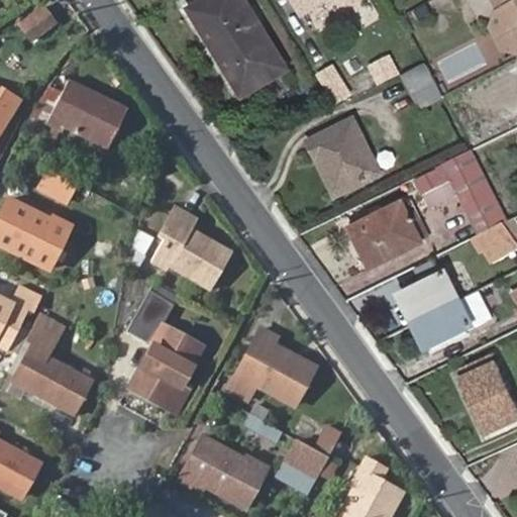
[(209,0),(193,10),(243,96),(289,70),(245,0),(209,0)]
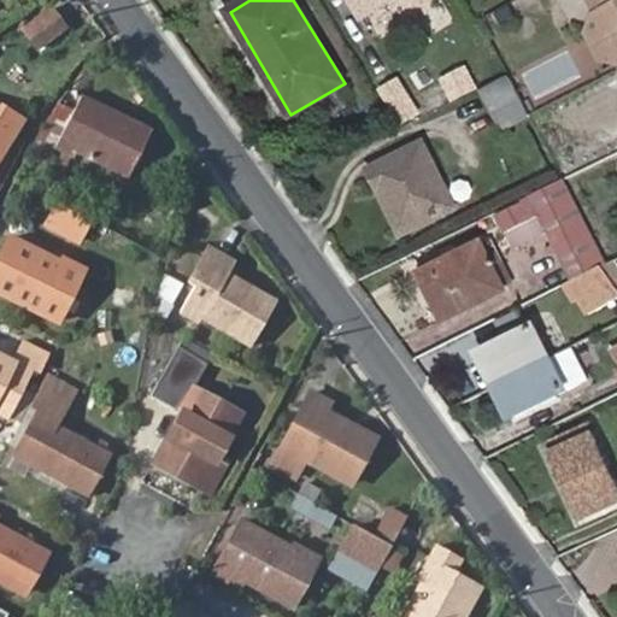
[(353,0),(364,17),(393,0),(353,0)]
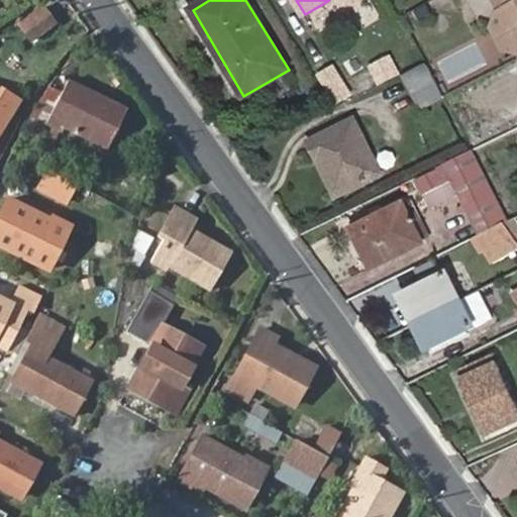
[(516,0),(494,0),(501,12),(499,13),(516,49),(516,0)]
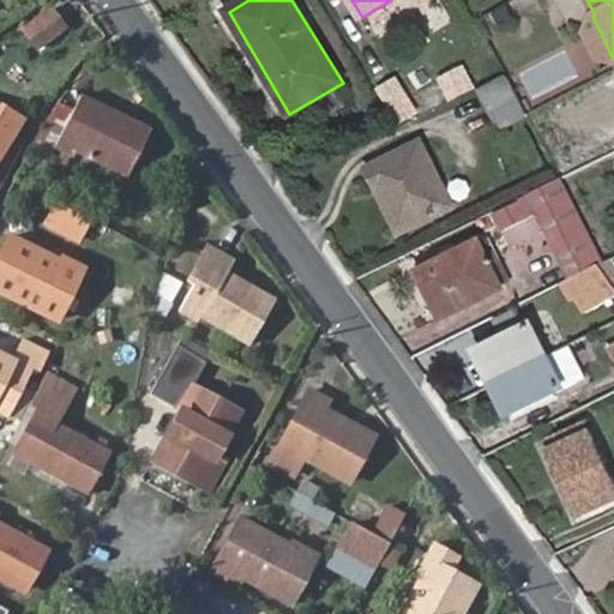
[(53,7),(23,29),(37,49),(66,28),(53,7)]
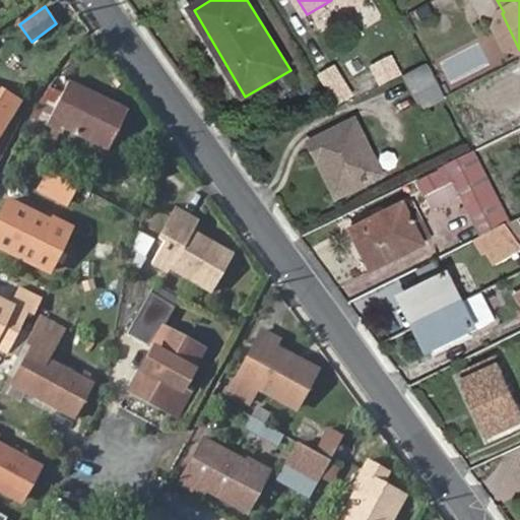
[(448,98),(431,67),(409,78),(427,109),(448,98)]
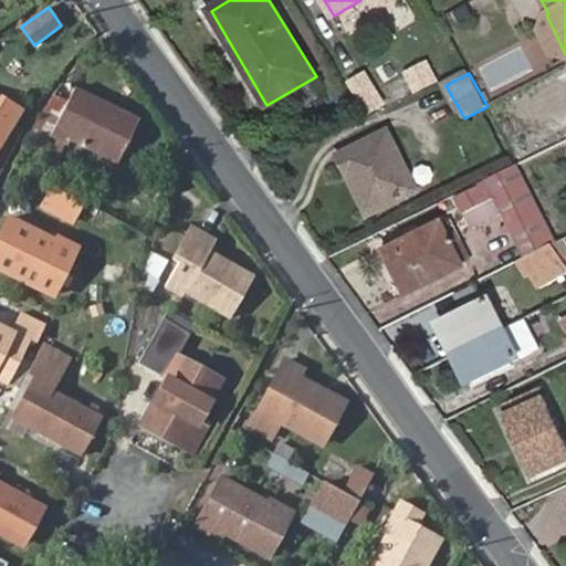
[(352,84),(369,113),(384,104),(367,75),(352,84)]
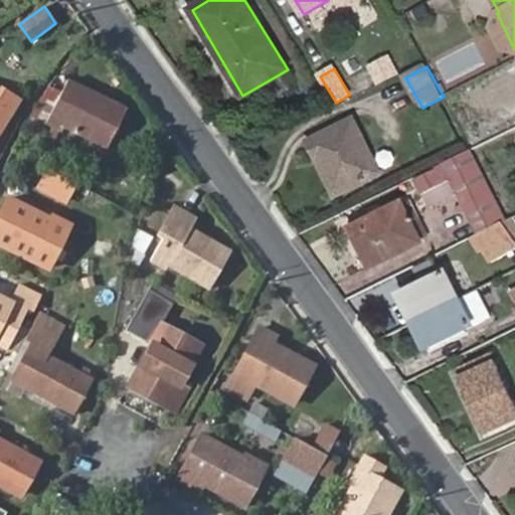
[(106,101),(58,74),(44,91),(31,116),(60,132),(63,126),(106,148),(121,117),(103,108),(106,101)]
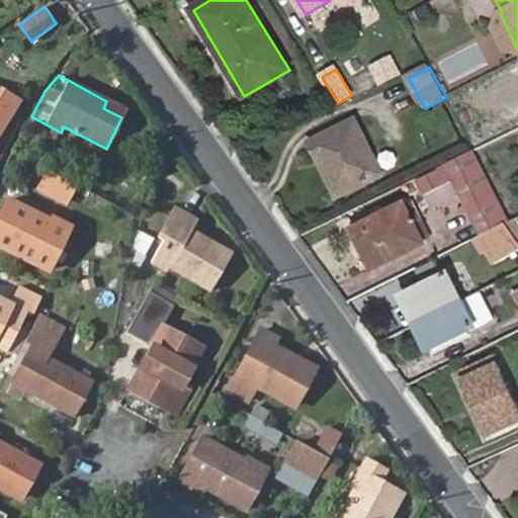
[(0,122),(13,98),(0,90),(0,122)]
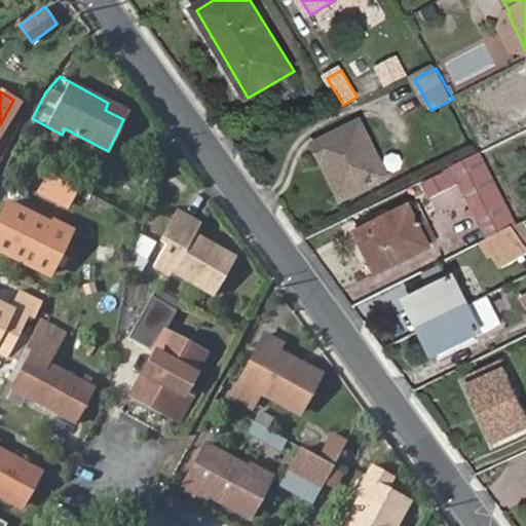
[(105,110),(123,119),(126,112),(108,103),(105,110)]
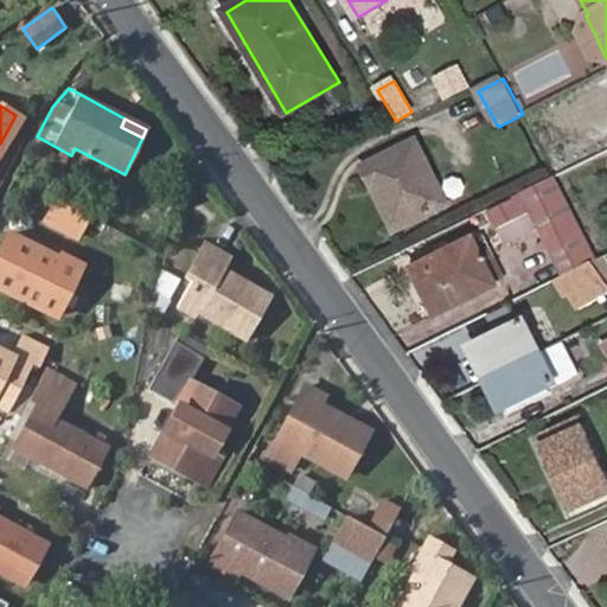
[(385,183),(406,225),(449,205),(419,141),(365,168),(375,189),(385,183)]
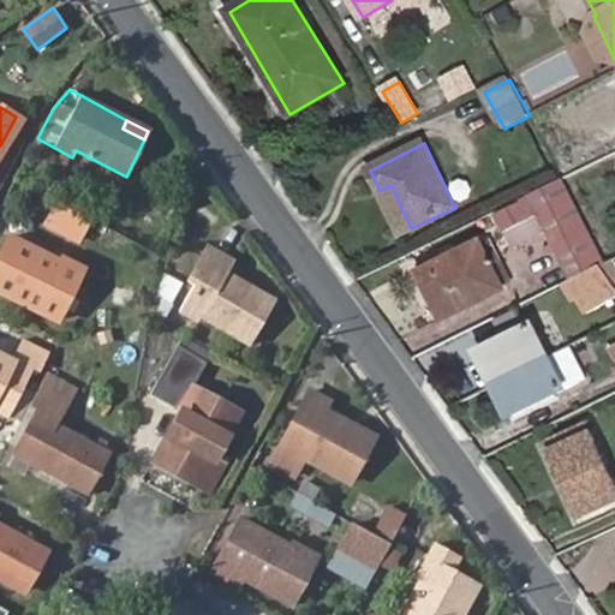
[(401,234),(411,228),(390,185),(380,191),(401,234)]
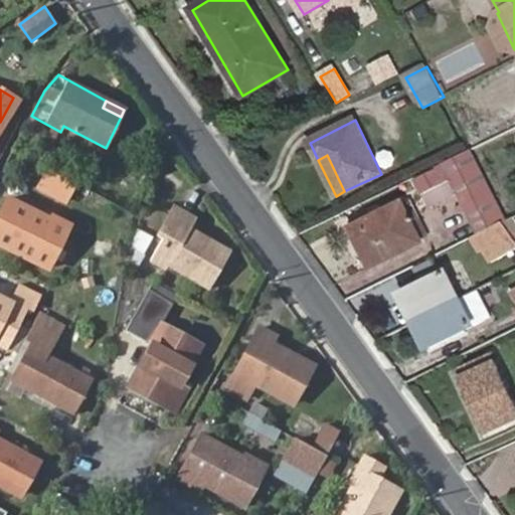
[(58,198),(69,179),(42,165),(32,184),(58,198)]
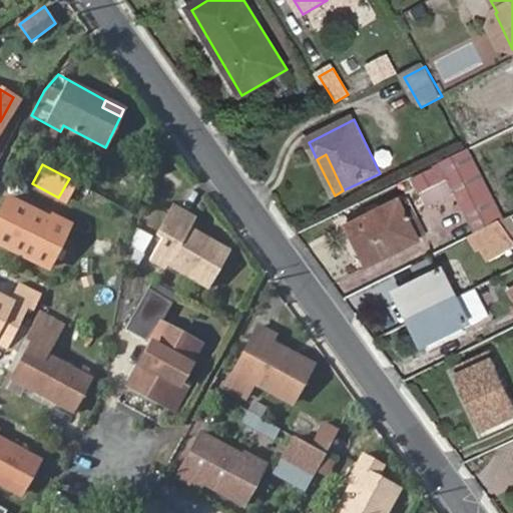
[(2,195),(0,199),(0,232),(8,237),(5,243),(43,263),(64,220),(49,212),(47,218),(2,195)]
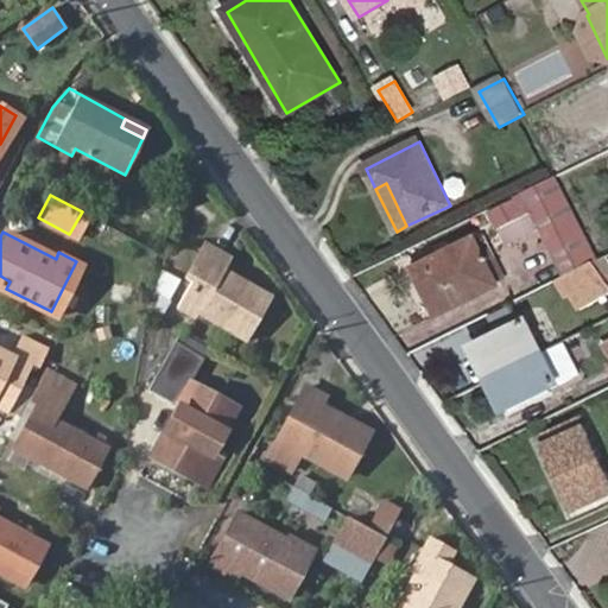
[(176,274),(184,279),(170,306),(185,315),(189,310),(242,337),(266,293),(214,267),(222,253),(196,239),(176,274)]
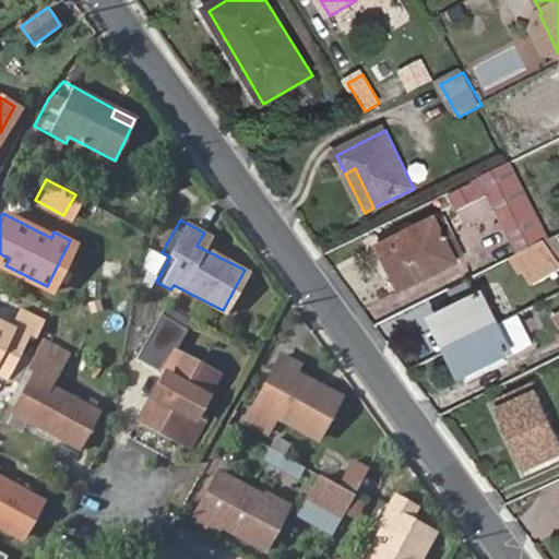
[(383,250),(403,292),(460,265),(439,223),(383,250)]
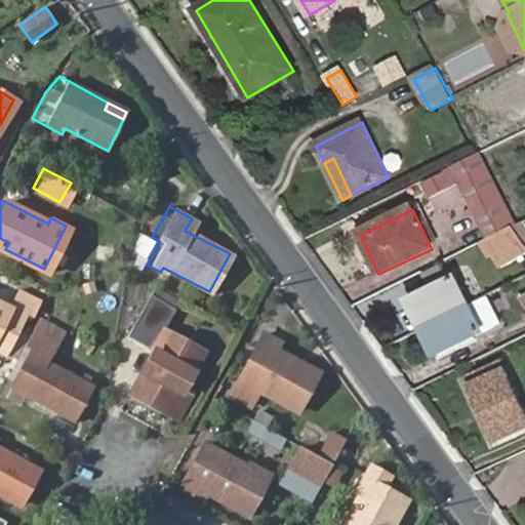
[(503,267),(524,255),(524,244),(514,228),(485,241),(503,267)]
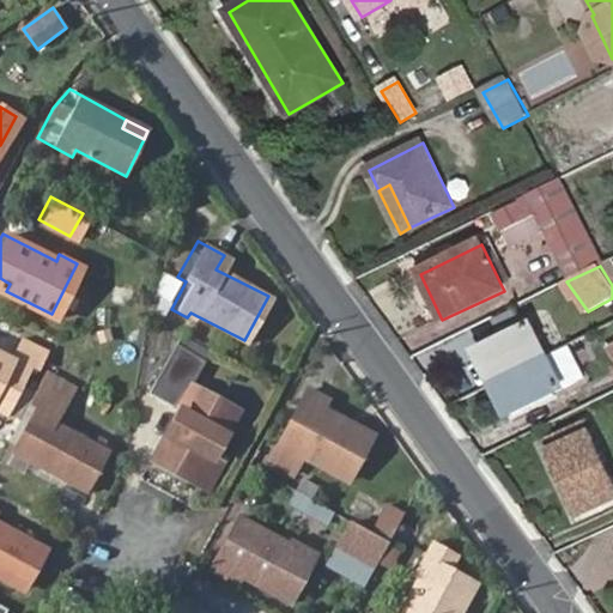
[(10,284),(0,278),(0,287),(6,291),(10,284)]
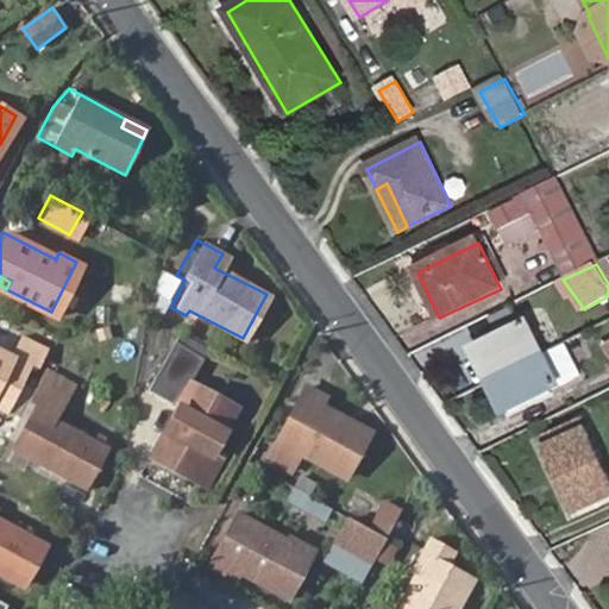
[(477,350),(493,381),(545,355),(529,322),(477,350)]
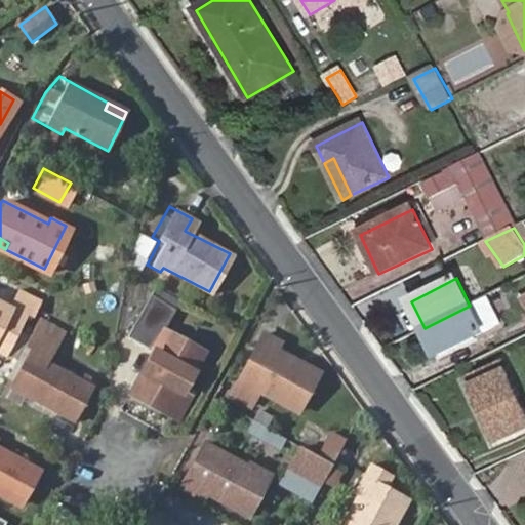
[(159,328),(175,296),(153,285),(127,331),(154,345),(128,389),(174,414),(187,393),(178,388),(201,346),(180,334),(178,339),(159,328)]
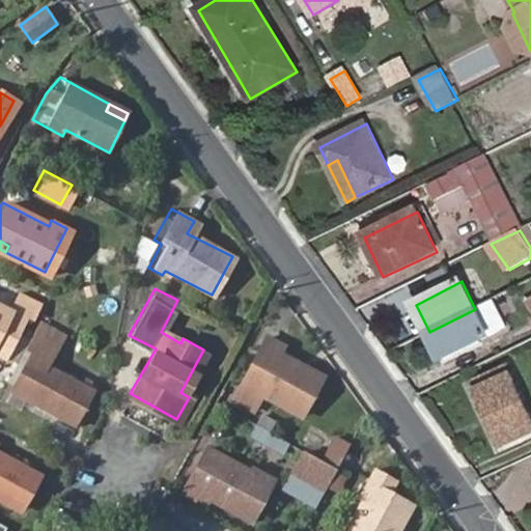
[(5,352),(22,359),(23,356),(34,334),(18,327),(24,312),(36,318),(44,304),(18,290),(8,310),(0,306),(0,354),(2,356),(5,352)]
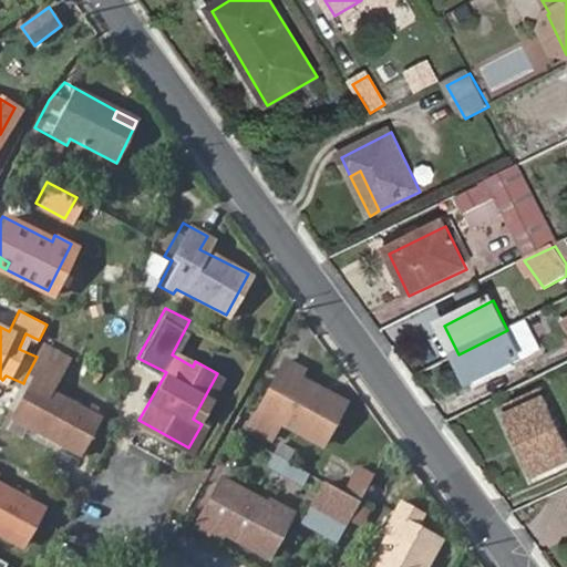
[(537,352),(523,321),(507,330),(523,359),(537,352)]
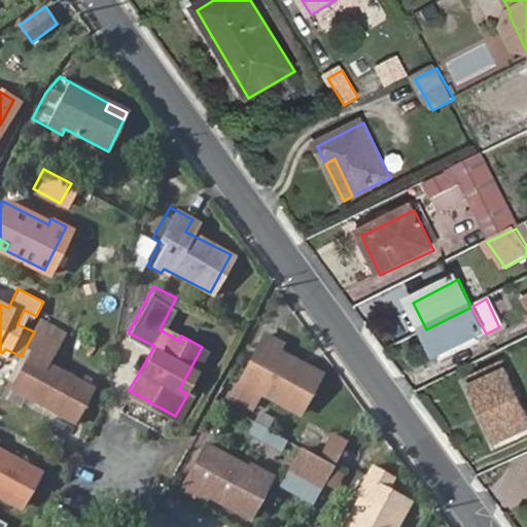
[(471,307),(426,329),(441,356),(486,334),(471,307)]
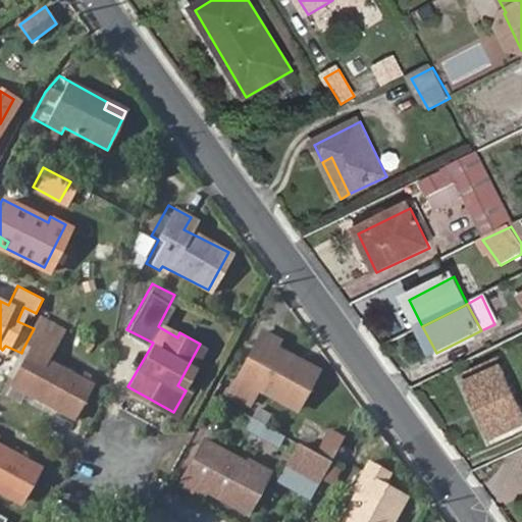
[(34,328),(22,350),(28,352),(12,382),(27,392),(72,417),(83,400),(80,398),(91,377),(47,353),(57,332),(37,322),(34,328)]
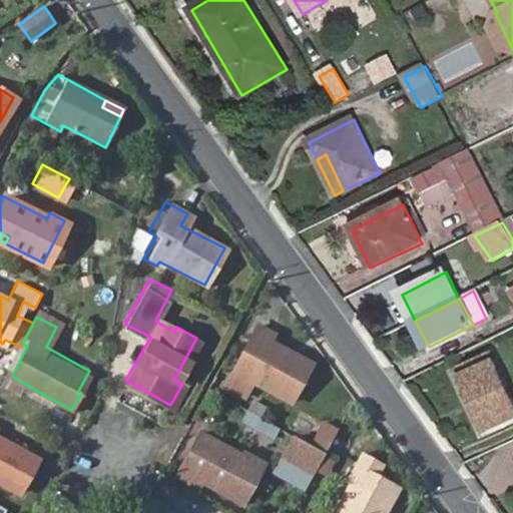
[(269,328),(243,375),(257,382),(260,378),(303,401),(322,363),(281,342),(284,335),(269,328)]
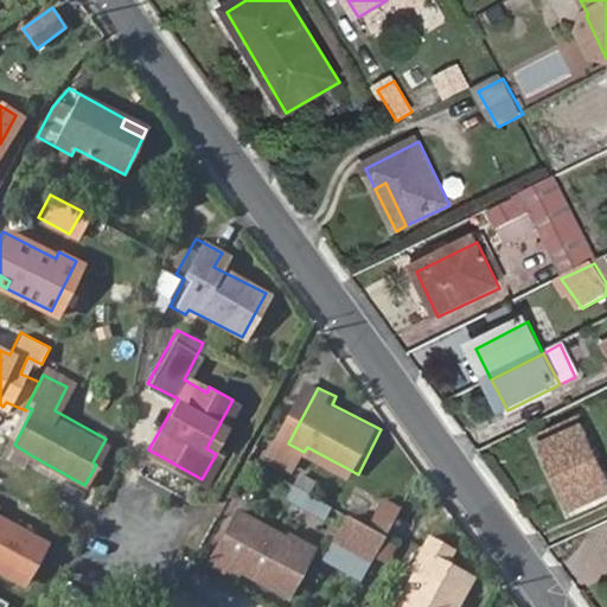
[(540,439),(574,512),(606,494),(606,474),(580,419),(540,439)]
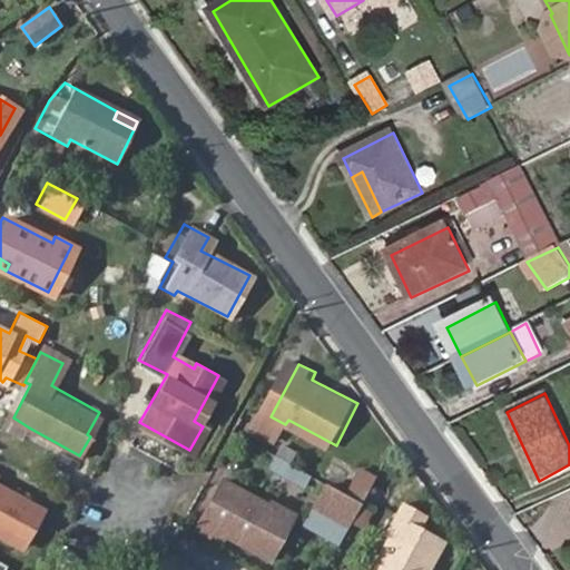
[(29,428),(13,418),(10,424),(26,433),(29,428)]
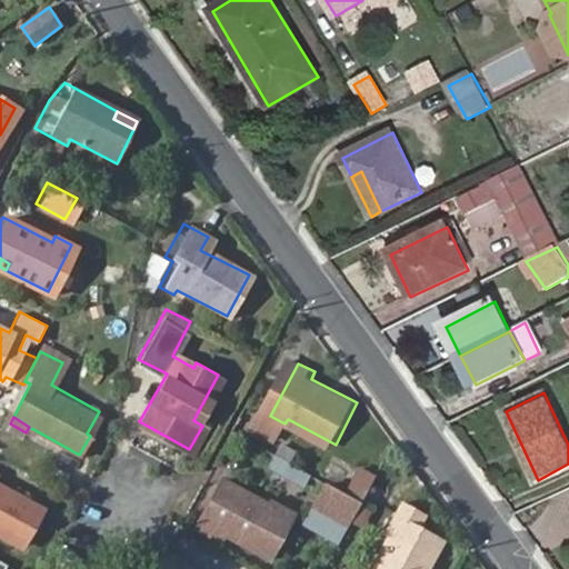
[(308,475),(275,456),(268,467),(302,486),(308,475)]
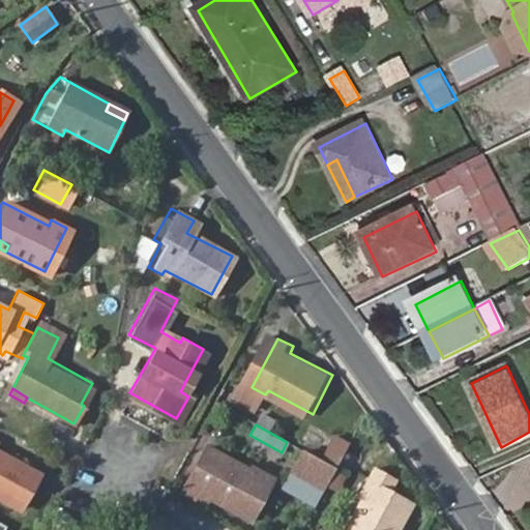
[(335,469),(353,438),(337,431),(321,461),(335,469)]
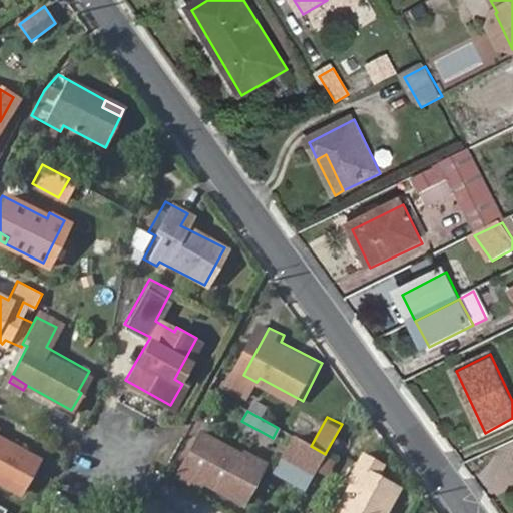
[(22,476),(29,480),(41,459),(0,437),(0,431),(1,430),(0,429),(0,481),(14,489),(22,476)]
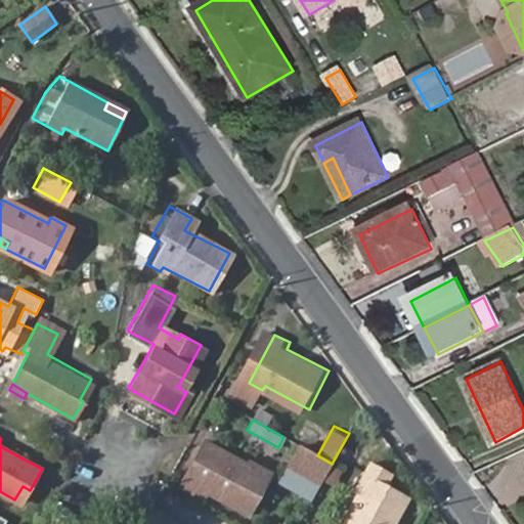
[(216,442),(191,486),(213,498),(217,491),(258,513),(281,473),(261,462),(259,466),(216,442)]
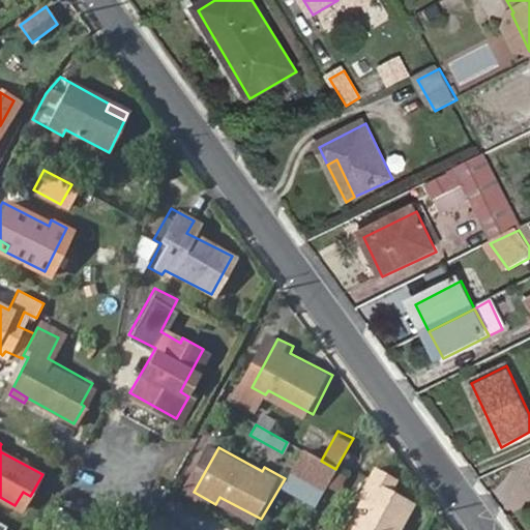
[(323,491),(335,469),(321,461),(303,451),(291,473),(323,491)]
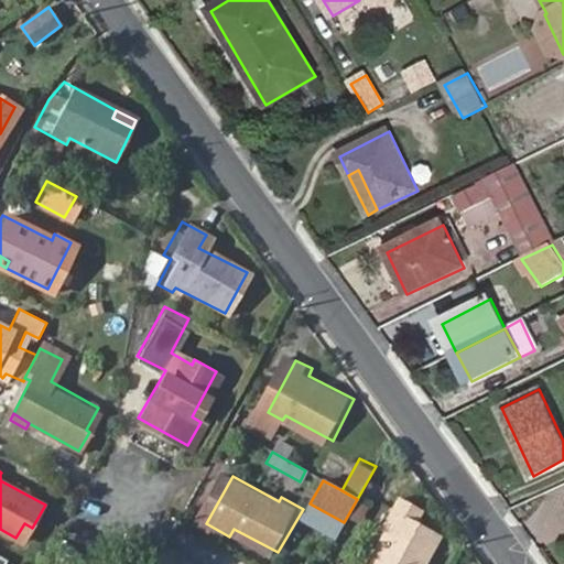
[(426,563),(442,535),(418,523),(424,509),(403,498),(387,528),(392,530),(373,563),(426,563)]
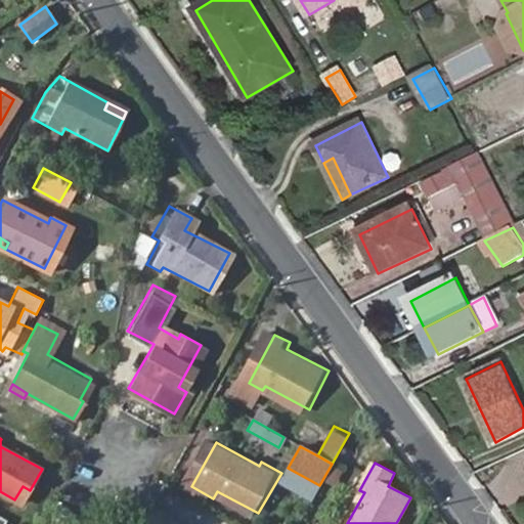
[(23,504),(30,490),(23,486),(14,499),(23,504)]
